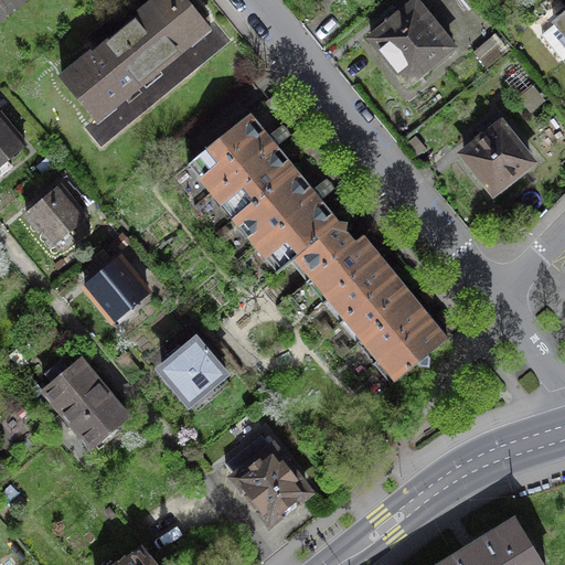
[(109,43),(141,83),(190,43),(188,41),(204,27),(182,0),(157,0),(141,13),(142,16),(109,43)]
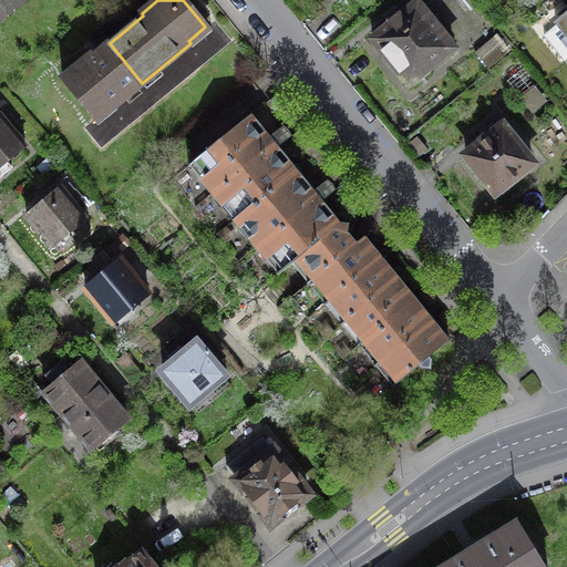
[(390,26),(372,40),(409,84),(453,48),(416,3),(402,16),(399,12),(388,22),(390,26)]
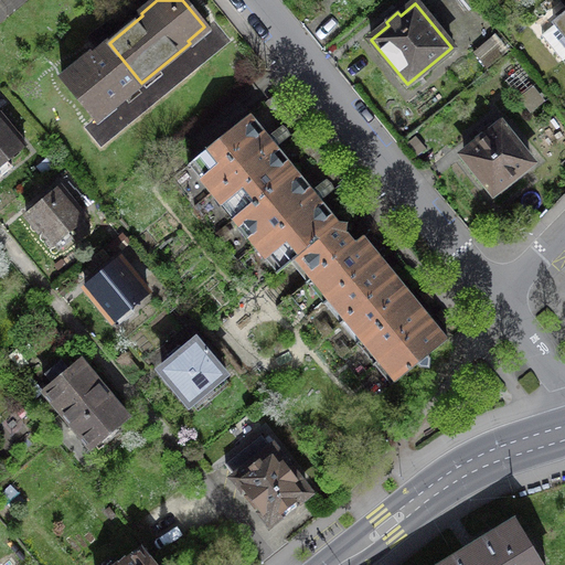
[(564,12),(553,23),(564,38),(564,12)]
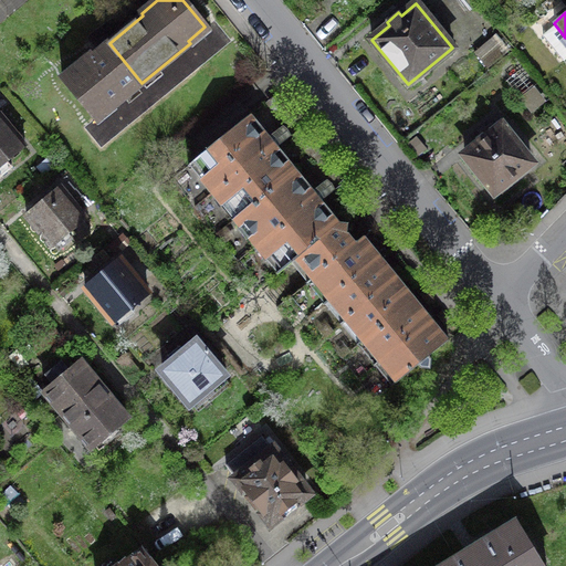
[(142,83),(109,43),(93,56),(91,54),(62,79),(94,117),(111,104),(113,106),(142,83)]
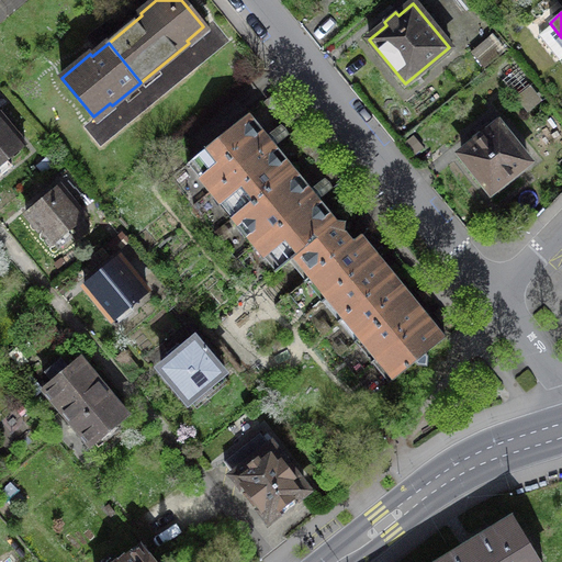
[(0,116),(0,175),(11,166),(7,159),(24,145),(0,116)]
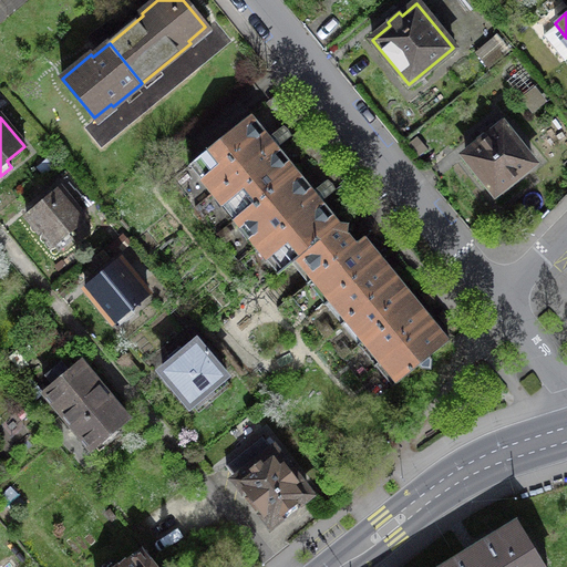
[(245,119),(193,162),(216,189),(268,146),(245,119)]
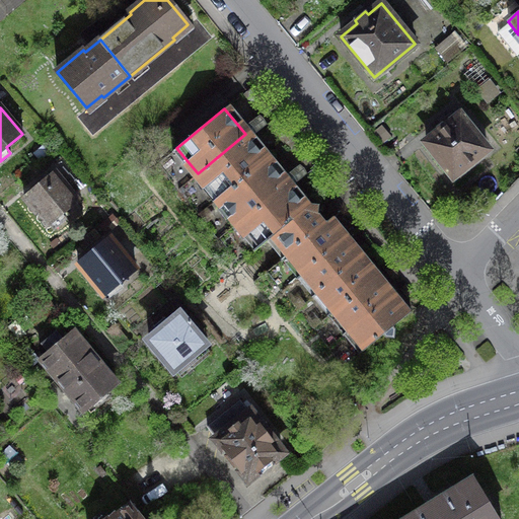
[(448,125),(426,142),(453,176),(487,149),(459,116),(457,118),(452,112),(443,119),(448,125)]
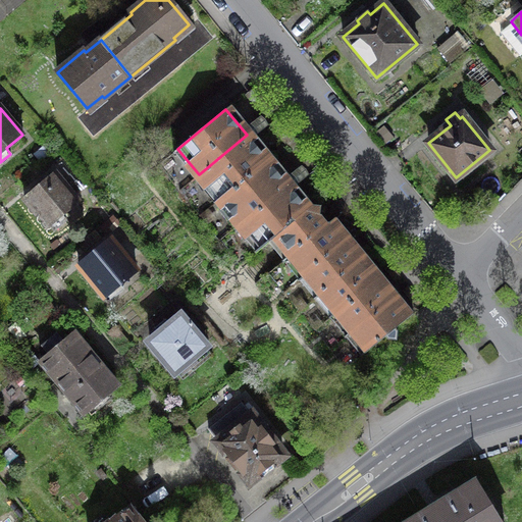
[(247,135),(199,174),(219,199),(267,159),(247,135)]
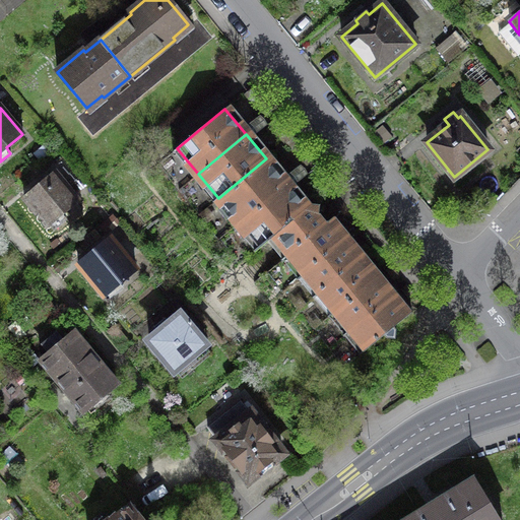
[(266,158),(218,198),(239,222),(286,183),(266,158)]
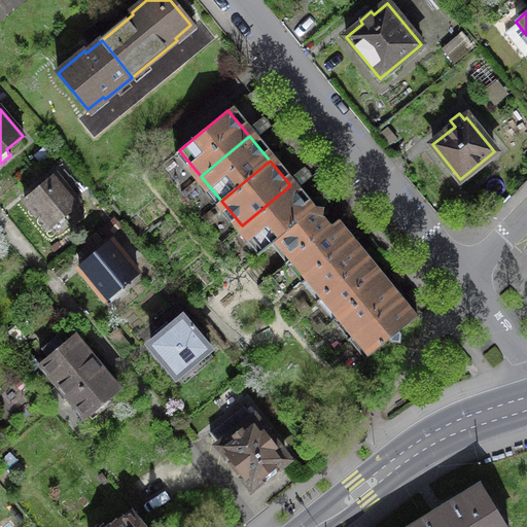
[(55,174),(24,201),(47,229),(50,226),(55,233),(67,222),(63,217),(79,203),(55,174)]
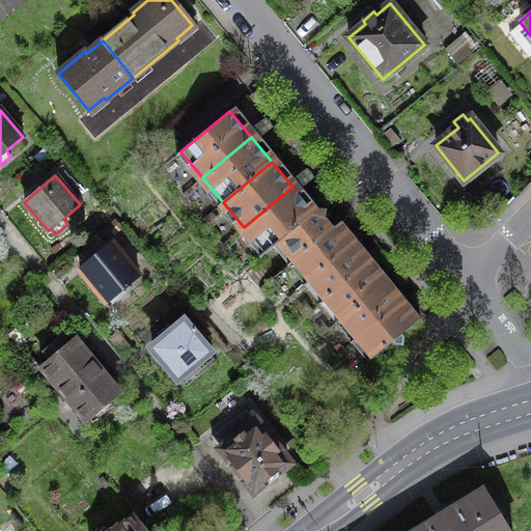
[(292,187),(244,227),(264,252),(273,245),(313,212),(292,187)]
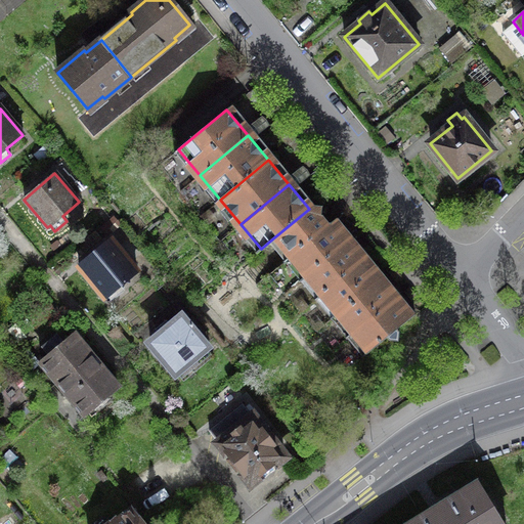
[(286,261),(288,259),(324,227),(316,219),(321,214),(321,206),(313,205),(309,209),(269,242),(286,261)]
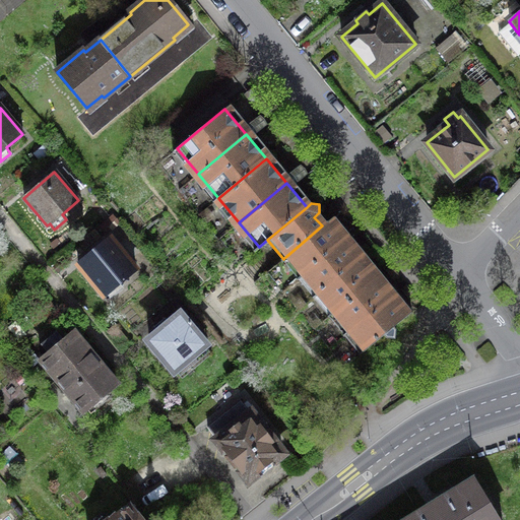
[(322,225),(285,257),(302,275),(344,239),(329,220),(322,225)]
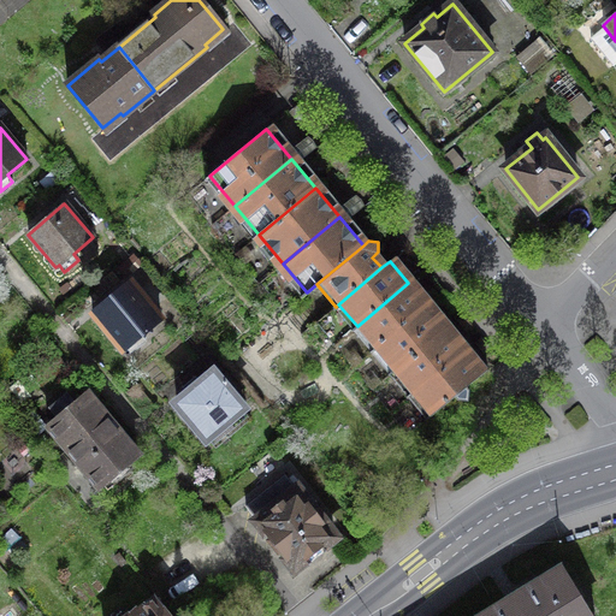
[(131,284),(94,314),(122,348),(125,345),(130,351),(144,339),(140,333),(159,318),(155,313),(163,307),(142,283),(135,289),(131,284)]
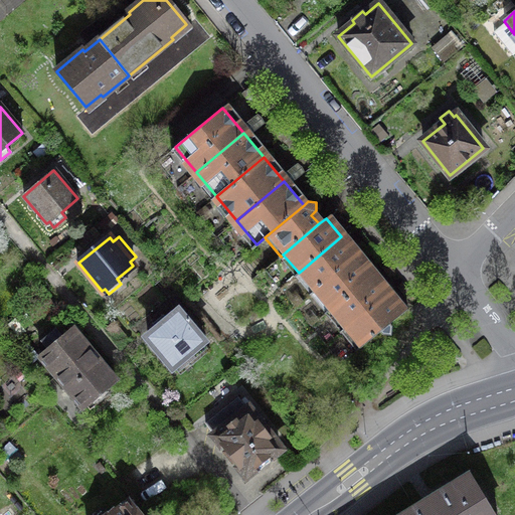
[(341,236),(299,273),(314,291),(357,255),(341,236)]
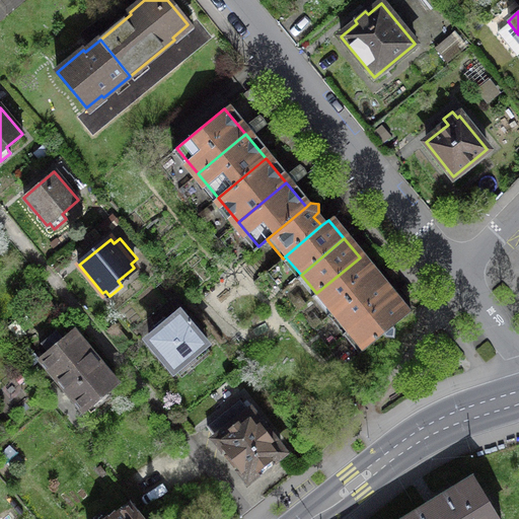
[(360,257),(316,293),(331,312),(375,277),(360,257)]
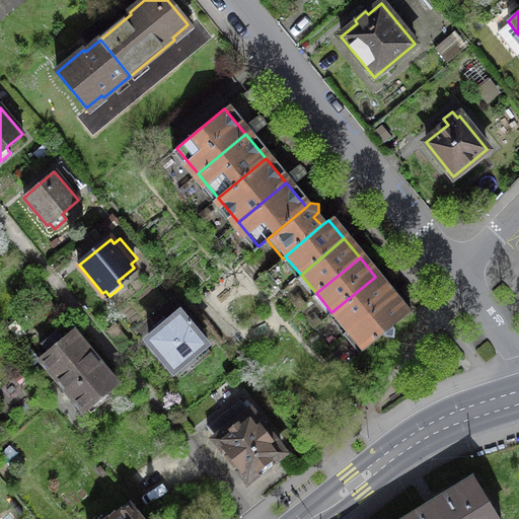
[(375,277),(331,312),(347,330),(390,295),(375,277)]
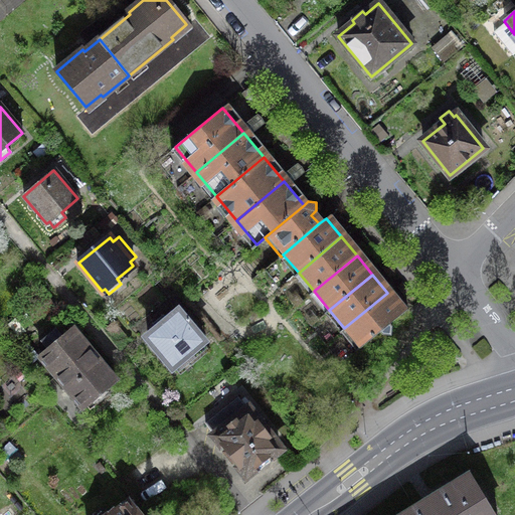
[(387,293),(344,328),(360,348),(380,332),(382,335),(391,334),(392,326),(389,324),(403,312),(387,293)]
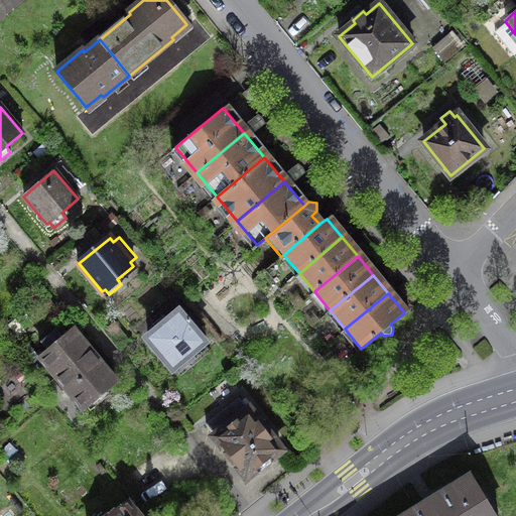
[(157,330),(148,338),(173,367),(175,365),(178,369),(190,359),(187,355),(203,342),(177,312),(167,321),(162,315),(153,325),(157,330)]
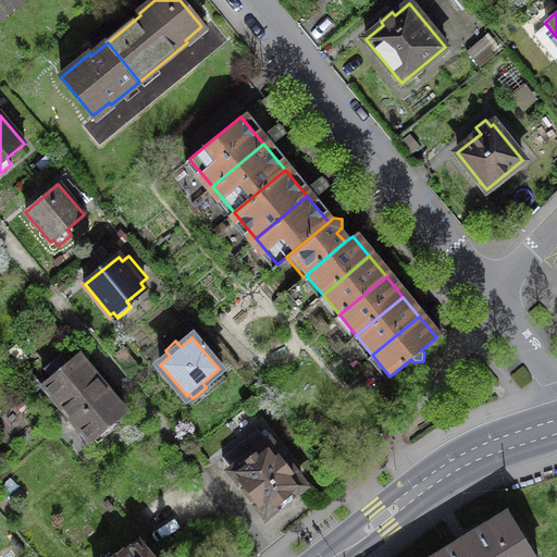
[(52,376),(44,384),(90,440),(124,411),(78,356),(67,366),(60,357),(46,369),(52,376)]
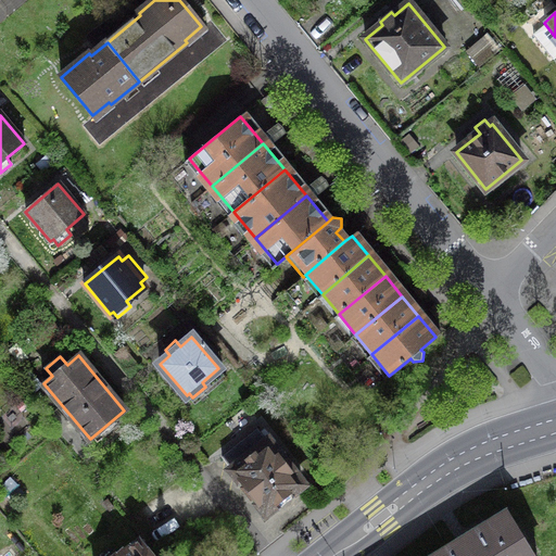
[(301,484),(267,442),(257,450),(248,436),(222,456),(265,513),(277,503),(281,502),(288,497),(289,493),(301,484)]
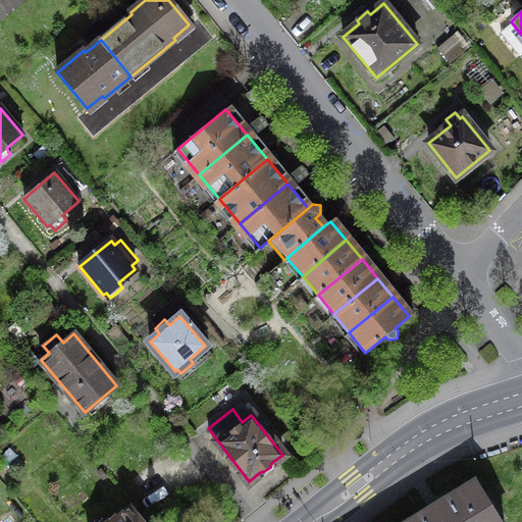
[(500,521),(476,483),(412,521),(500,521)]
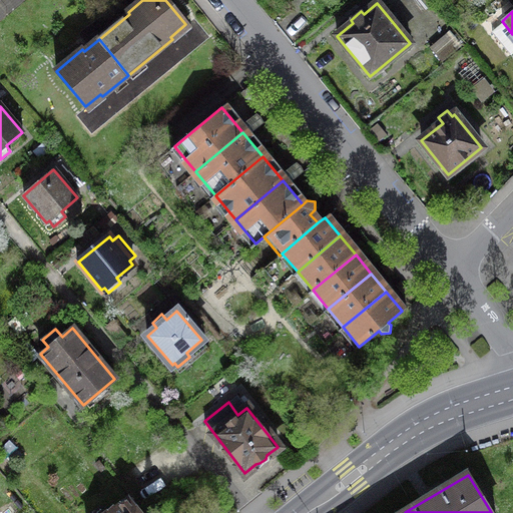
[(143,512),(130,497),(113,510),(111,508),(104,512),(143,512)]
